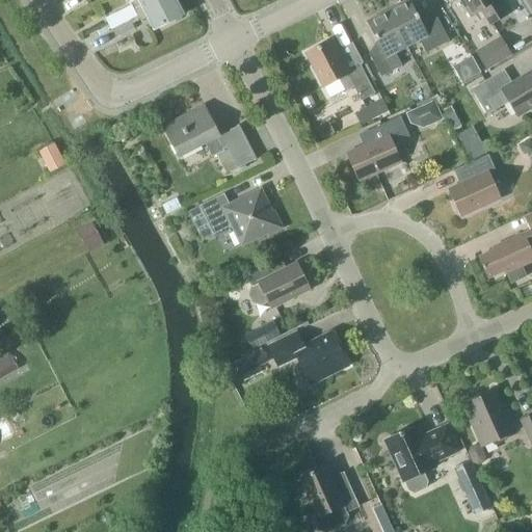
[(148,16),(155,29),(183,15),(175,0),(156,0),(134,11),(132,6),(120,12),(125,24),(112,30),(115,37),(134,28),(131,24),(148,16)]
